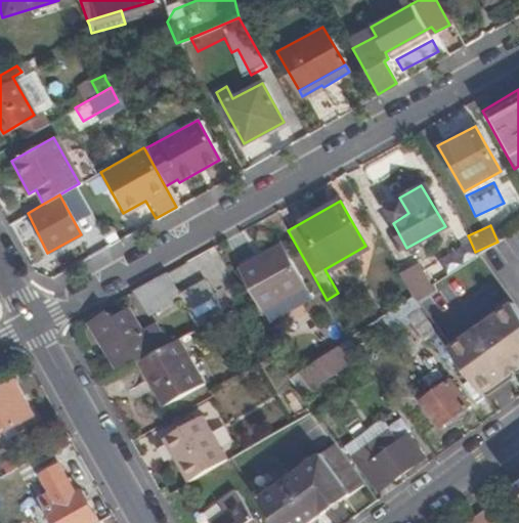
[(279,245),(238,267),(267,319),(308,297),(279,245)]
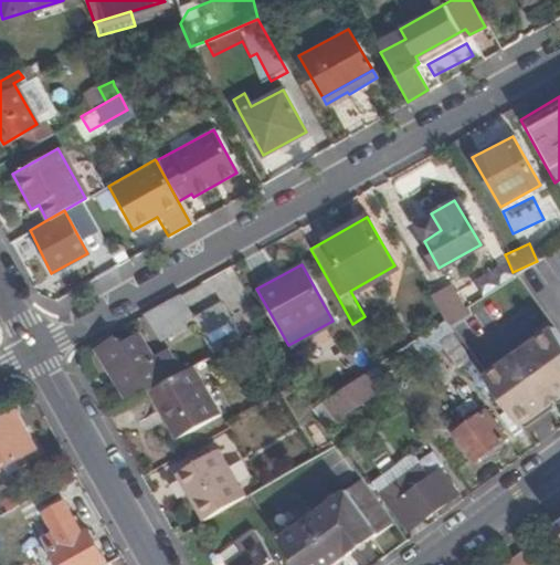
[(444,284),(429,292),(444,320),(458,310),(444,284)]
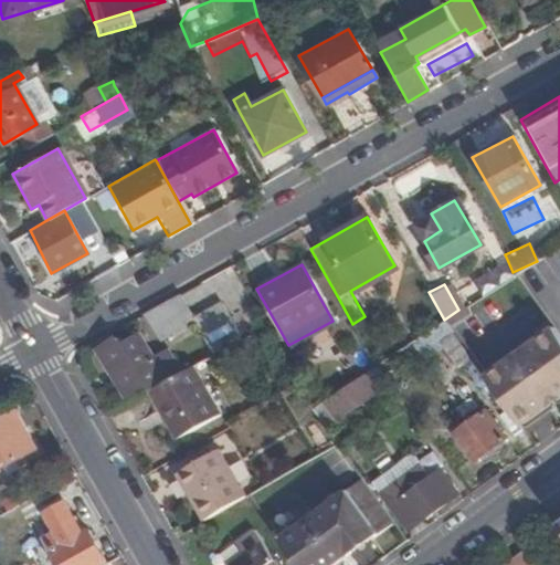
[(158,342),(194,322),(178,293),(141,313),(158,342)]
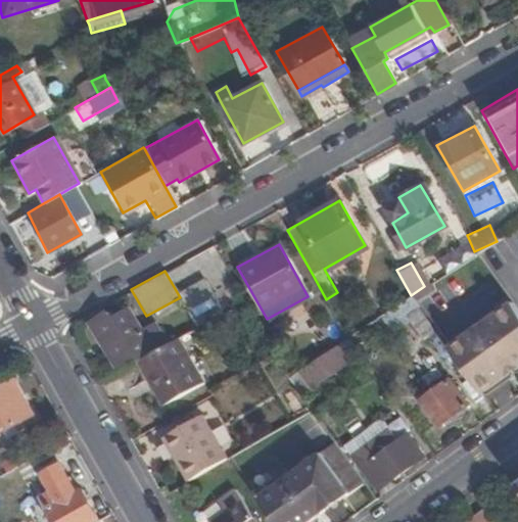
[(205,283),(180,297),(196,328),(223,313),(219,305),(229,300),(218,280),(206,285),(205,283)]
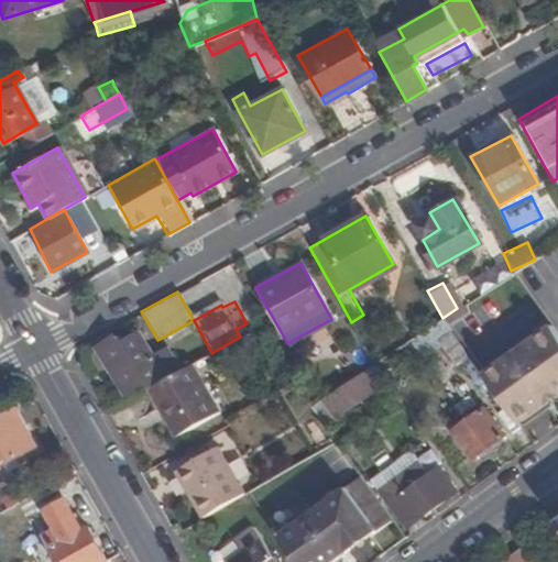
[(496,365),(533,414),(557,394),(557,335),(550,326),(496,365)]
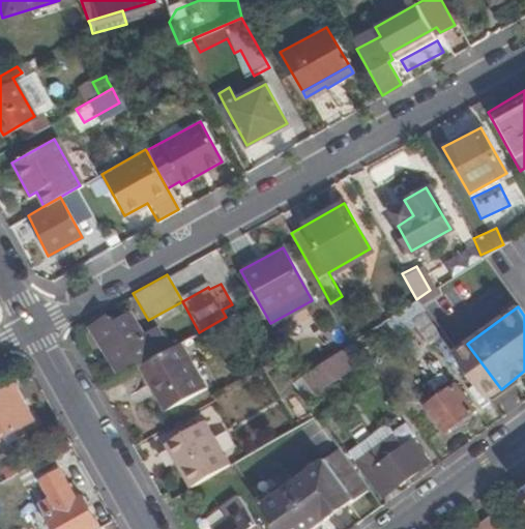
[(134,359),(138,365),(154,356),(153,353),(165,344),(155,327),(142,333),(129,313),(110,324),(106,317),(89,326),(115,370),(134,359)]
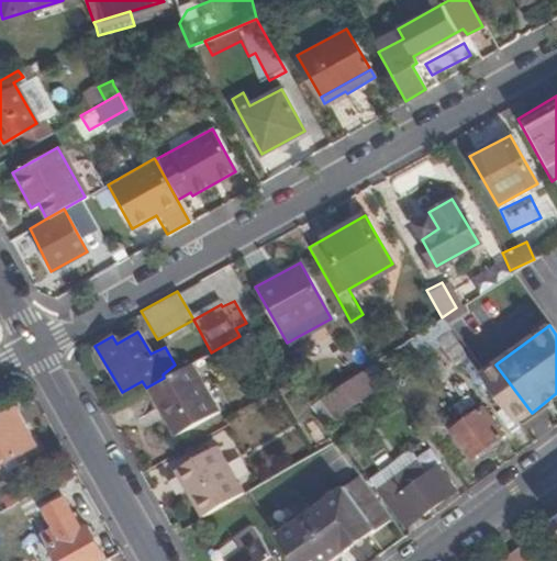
[(216,411),(190,363),(164,378),(146,388),(174,435),(216,411)]
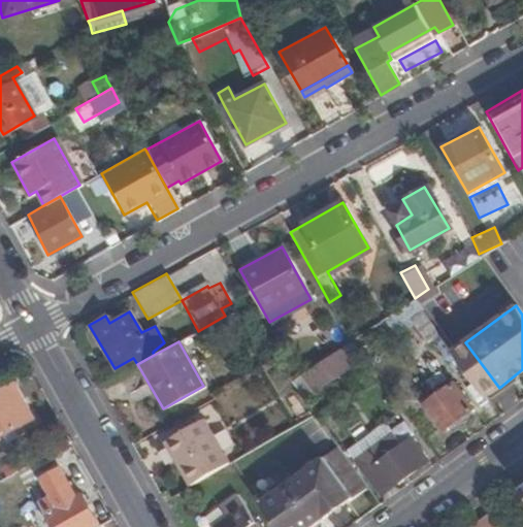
[(499,388),(465,342),(453,351),(468,371),(480,389),(486,397),(499,388)]
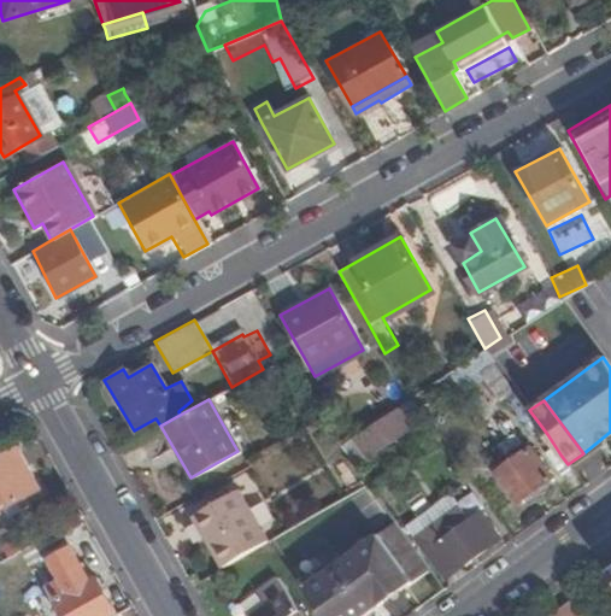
[(383,420),(393,435),(404,428),(394,412),(383,420)]
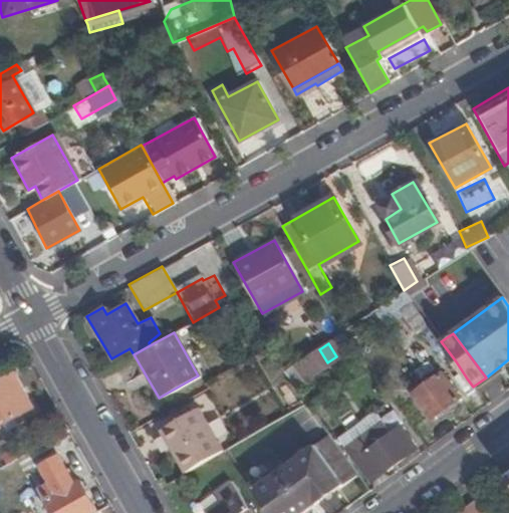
[(327,362),(319,349),(302,359),(310,373),(327,362)]
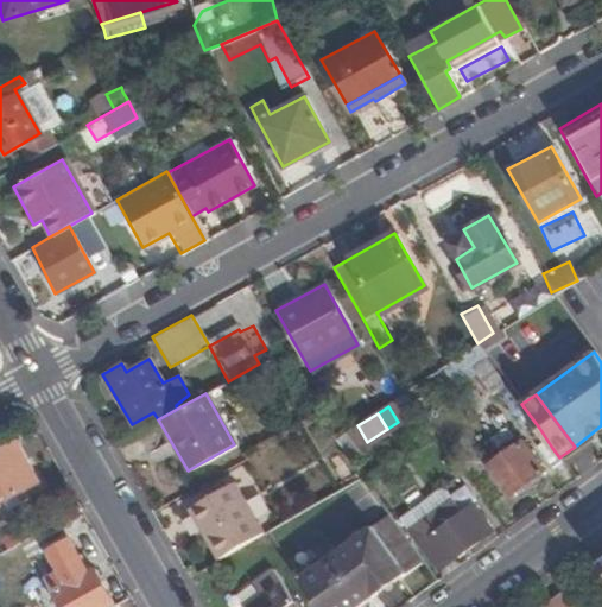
[(360,447),(367,442),(357,425),(350,430),(360,447)]
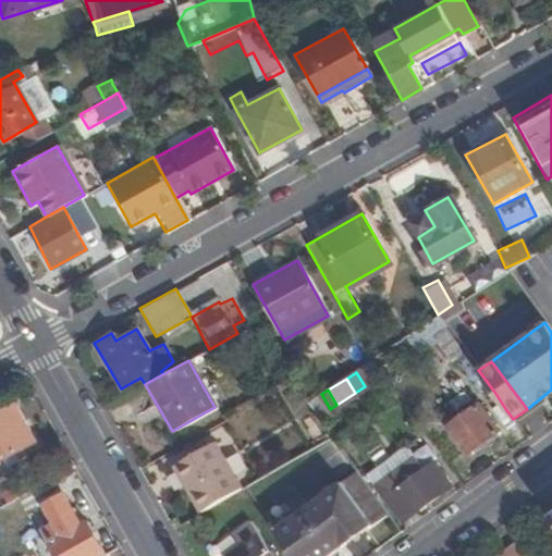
[(498,416),(506,410),(494,392),(485,398),(498,416)]
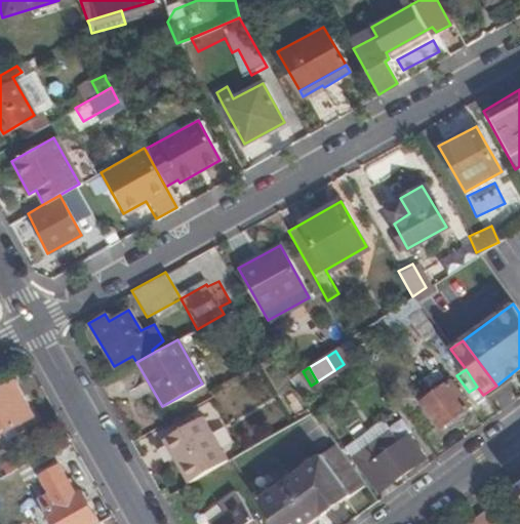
[(303,371),(288,379),(298,393),(311,386),(303,371)]
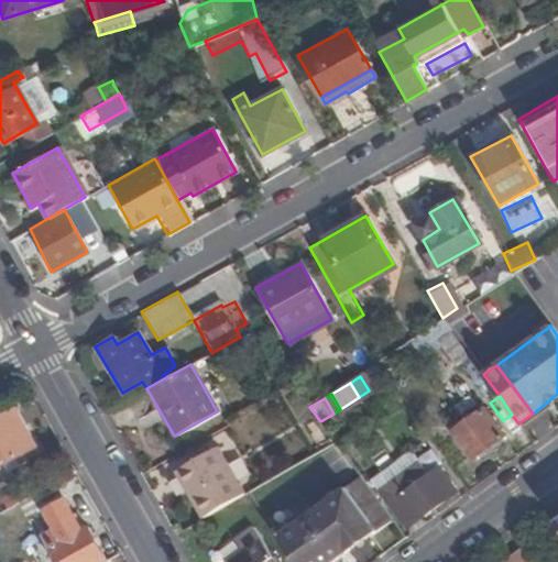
[(0,473),(18,464),(14,458),(34,445),(13,408),(0,415),(0,473)]
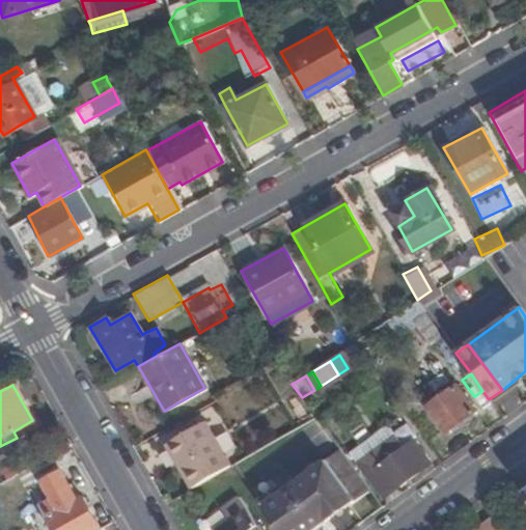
[(454,386),(424,407),(443,433),(473,411),(454,386)]
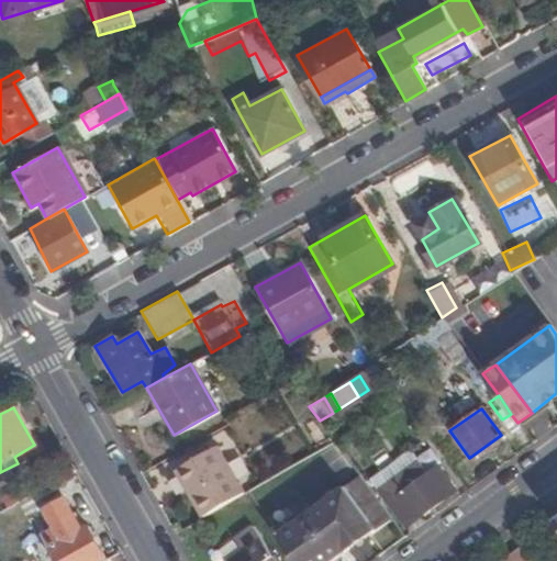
[(174,471),(199,515),(242,491),(216,447),(174,471)]
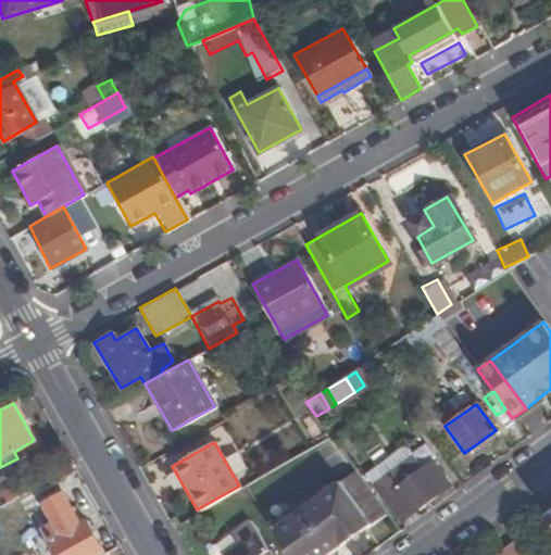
[(376,479),(410,454),(402,442),(362,472),(382,497),(386,493),(376,479)]
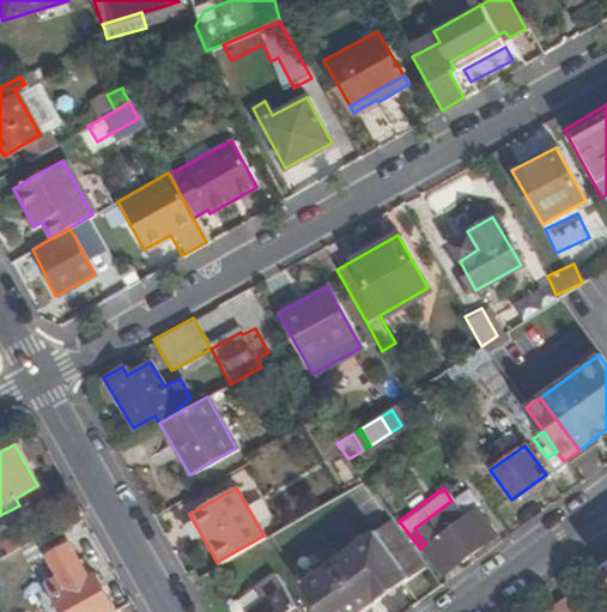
[(425,544),(420,549),(438,573),(492,533),(472,506),(461,513),(451,501),(414,528),(425,544)]
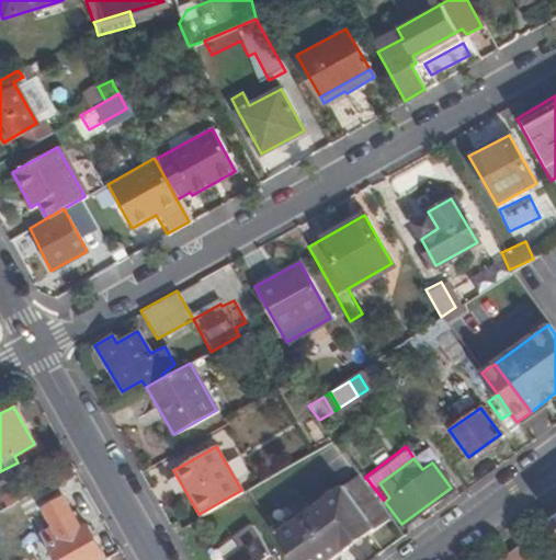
[(297,510),(270,524),(295,559),(339,559),(340,550),(365,533),(388,515),(356,472),(332,490),(307,509),(299,513),(297,510)]
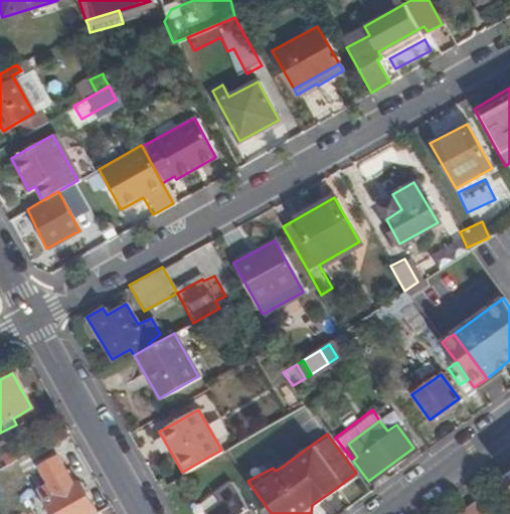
[(38,467),(47,485),(37,490),(50,513),(87,513),(94,510),(78,482),(72,486),(55,457),(38,467)]
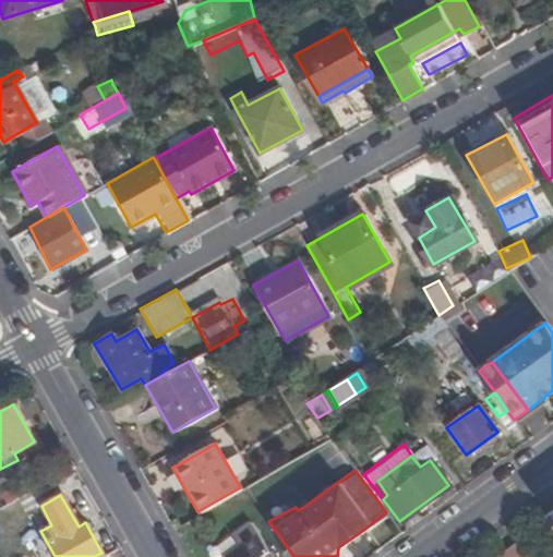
[(275,556),(250,521),(231,533),(240,545),(225,556),(226,556),(275,556)]
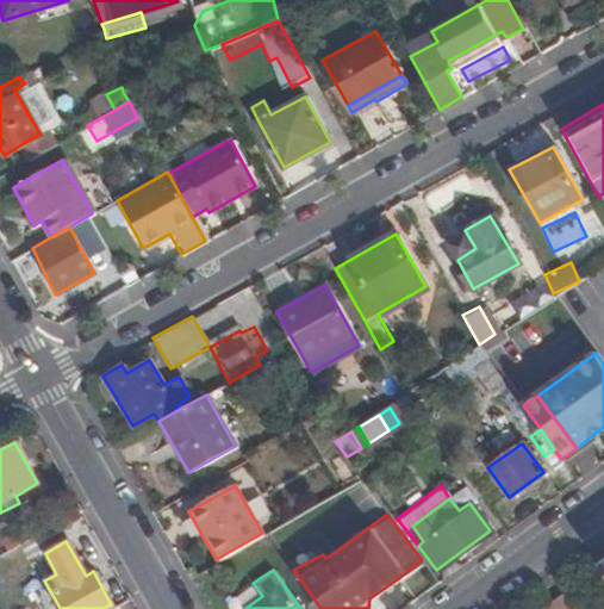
[(566,608),(558,597),(542,607),(543,608),(566,608)]
